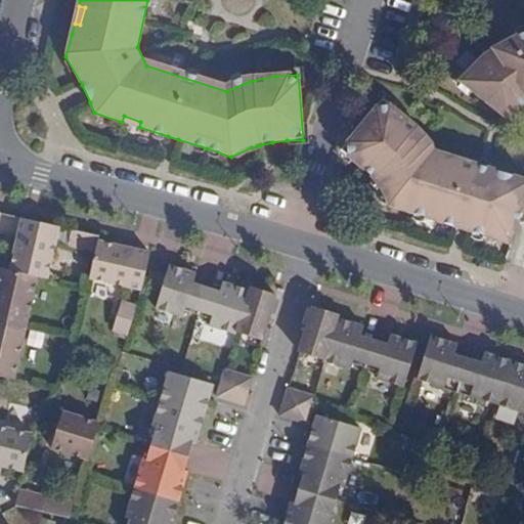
[(523,33),(519,35),(495,47),(475,63),(459,82),(508,121),(519,108),(523,103),(523,33)]
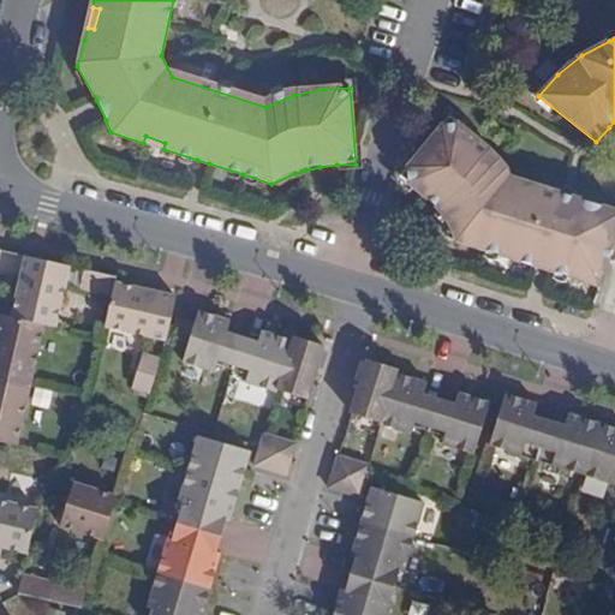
[(488,60),(479,70),(490,78),(499,69),(488,60)]
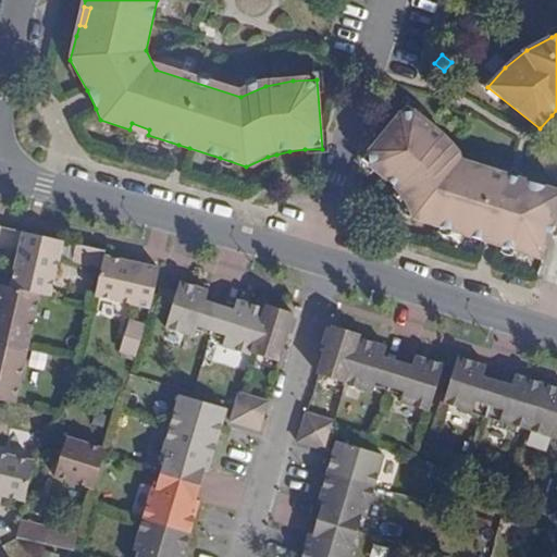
[(385,180),(388,183),(397,194),(400,198),(413,219),(438,226),(485,242),(499,246),(515,250),(518,242),(545,251),(556,214),(556,190),(460,160),(452,148),(431,126),(408,108),(363,162),(366,164),(385,180)]
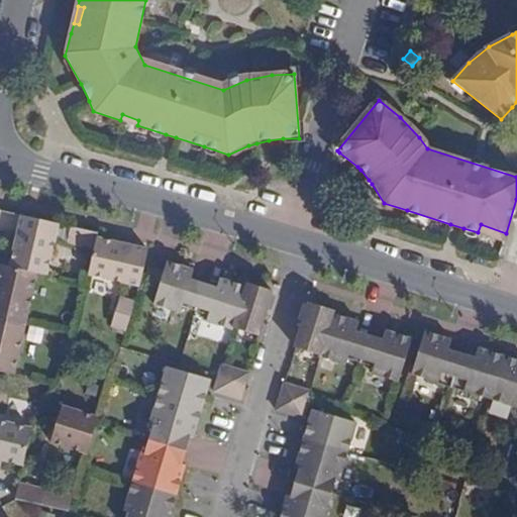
[(122,114),(120,120),(137,125),(138,120),(122,114)]
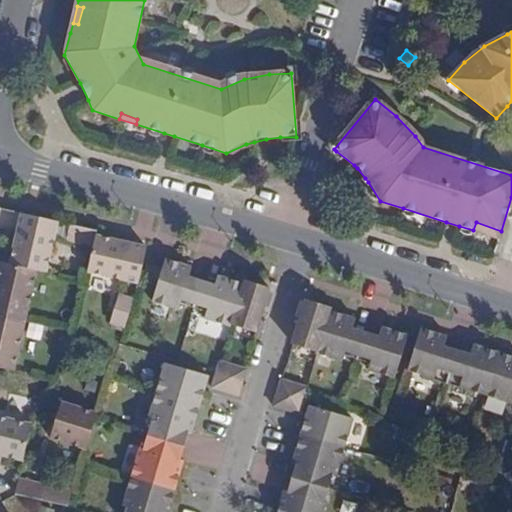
[(46,273),(57,222),(20,213),(16,234),(9,264),(36,270),(46,273)]
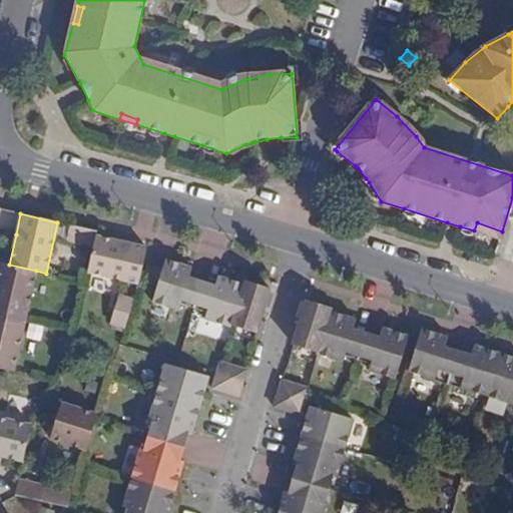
[(500,238),(502,231),(477,222),(474,230),(500,238)]
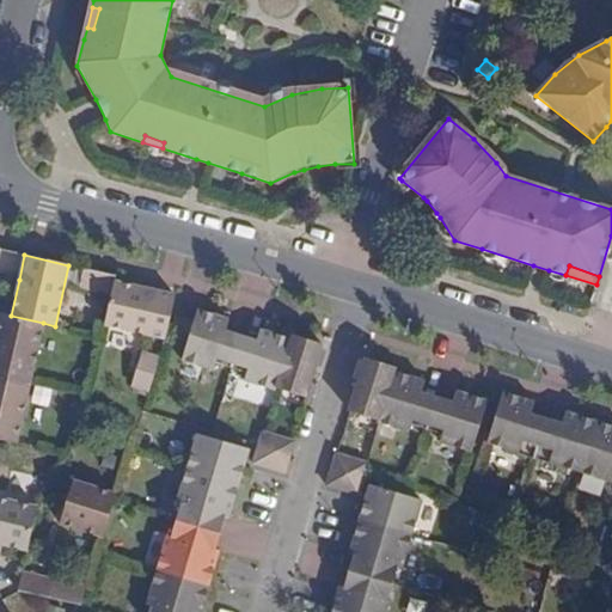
[(116,275),(84,268),(79,287),(112,295),(115,281),(116,275)]
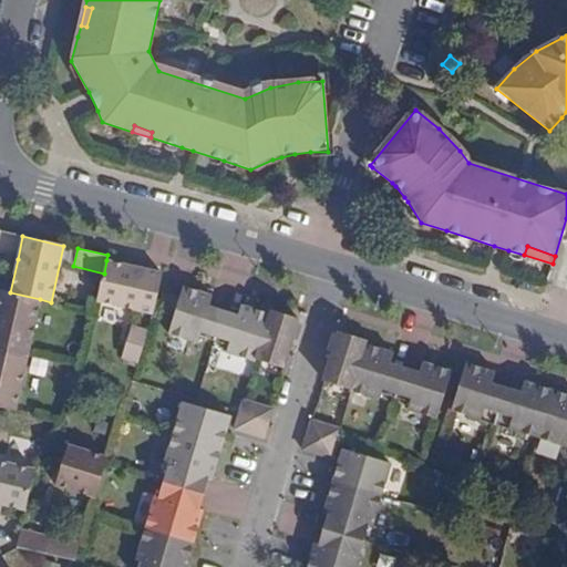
[(163,274),(106,260),(104,274),(98,301),(154,313),(163,274)]
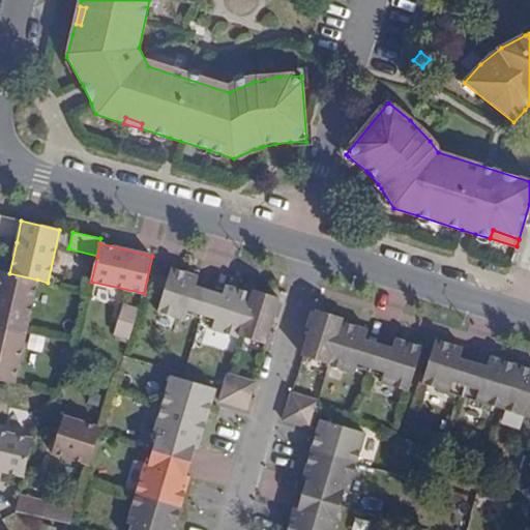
[(186,316),(200,319),(208,291),(196,286),(199,277),(170,268),(156,313),(185,321),(186,316)]
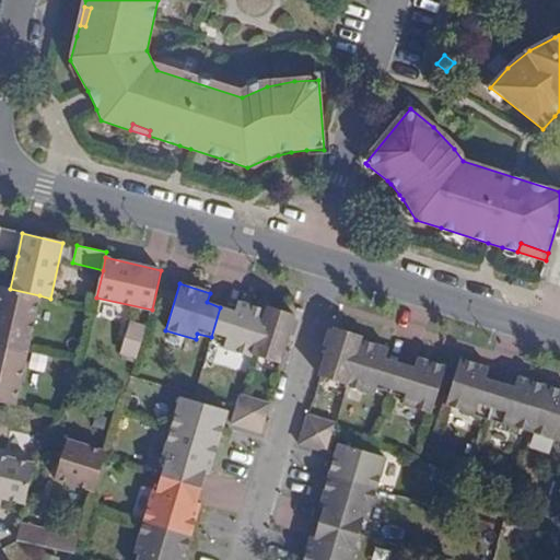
[(0,343),(26,350),(39,295),(10,289),(0,286),(0,343)]
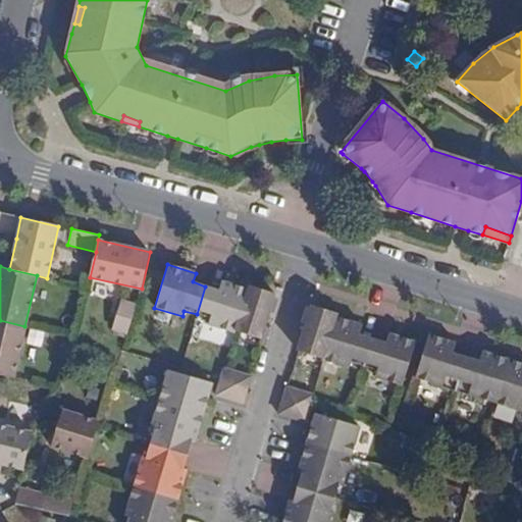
[(208,323),(236,332),(247,290),(220,281),(218,291),(205,286),(197,314),(209,318),(208,323)]
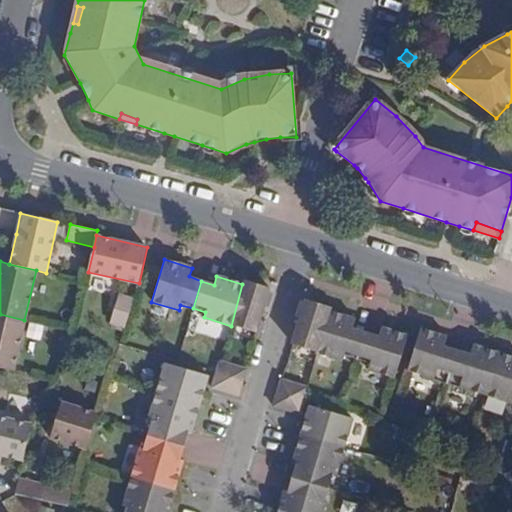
[(242,284),(231,326),(254,334),(263,307),(269,288),(244,280),(242,284)]
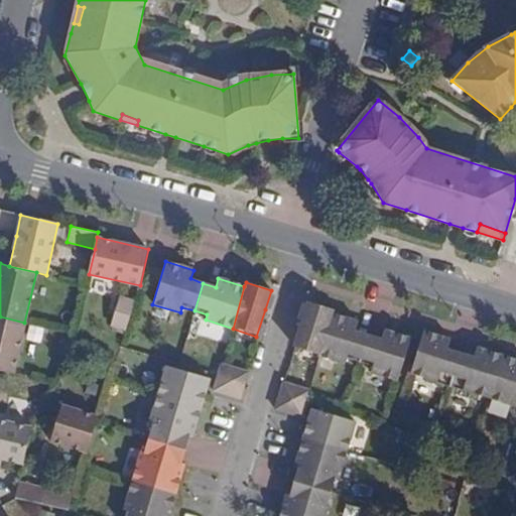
[(126,331),(134,302),(120,297),(111,325),(126,331)]
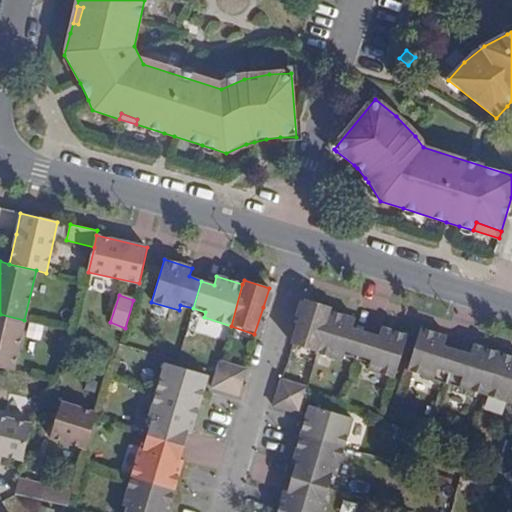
[(316,352),(329,311),(330,307),(305,300),(297,325),(291,344),(316,352)]
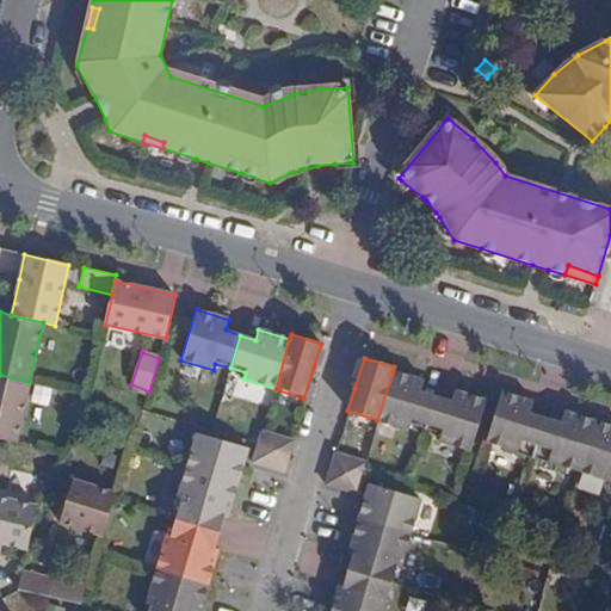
[(423,381),(393,371),(377,420),(377,423),(407,431),(411,425),(425,430),(434,396),(420,393),(423,381)]
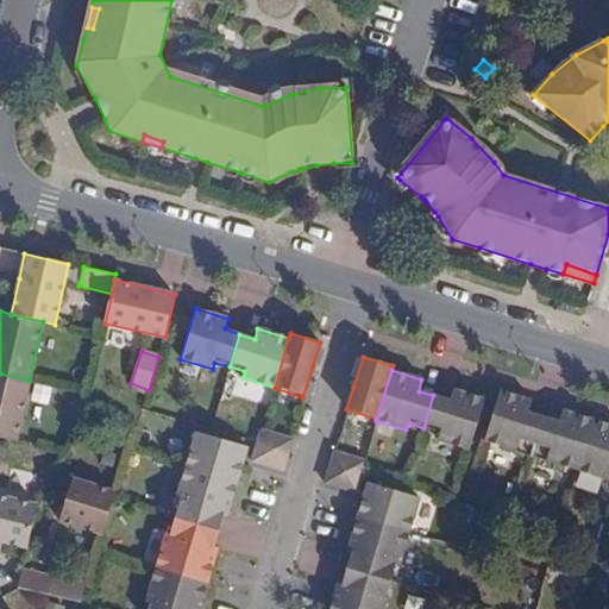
[(29,381),(0,374),(0,437),(16,441),(29,381)]
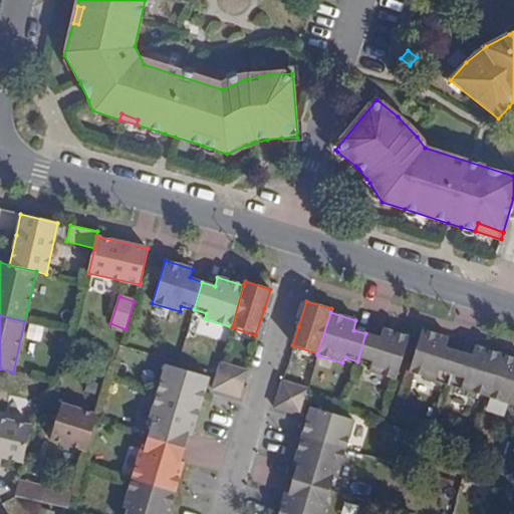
[(378,338),(365,333),(357,361),(370,366),(369,371),(396,379),(410,336),(381,328),(378,338)]
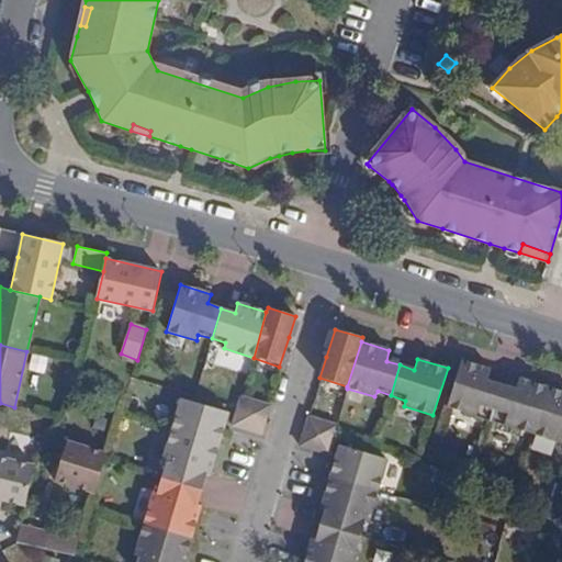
[(490,423),(502,384),(486,379),(489,369),(461,361),(448,407),(473,415),(475,418),(490,423)]
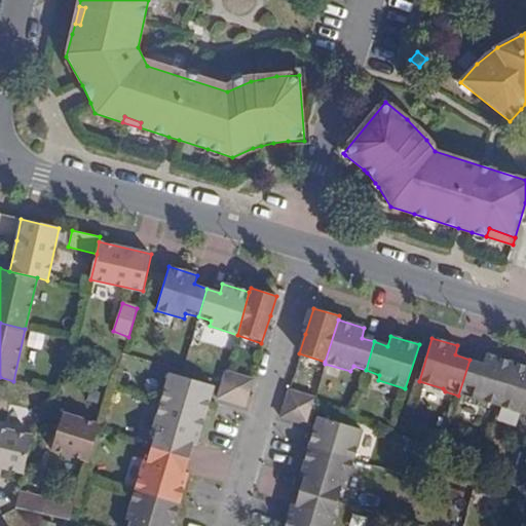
[(482,364),(470,360),(458,396),(468,399),(475,399),(499,406),(513,363),(485,354),(482,364)]
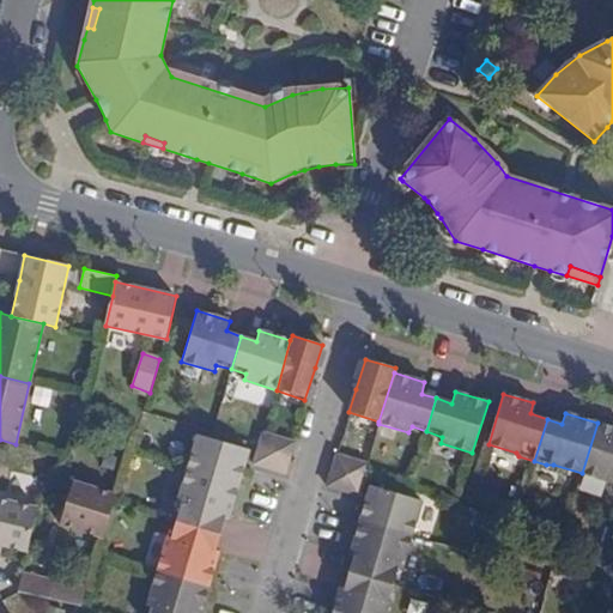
[(612,426),(598,423),(582,473),(608,481),(611,485),(612,485),(612,426)]
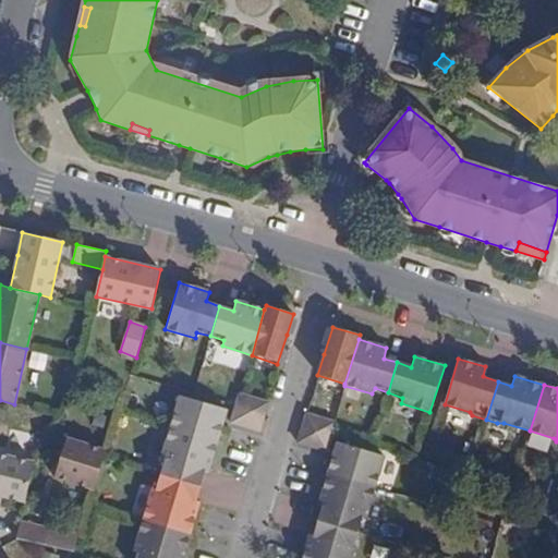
[(240,393),(230,422),(259,431),(268,402),(240,393)]
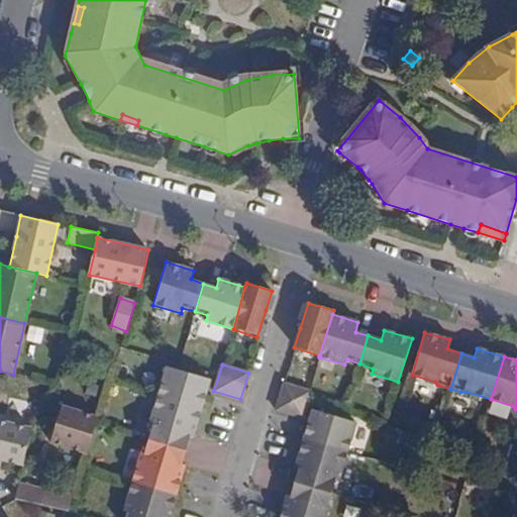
[(157,396),(202,409),(210,379),(166,368),(157,396)]
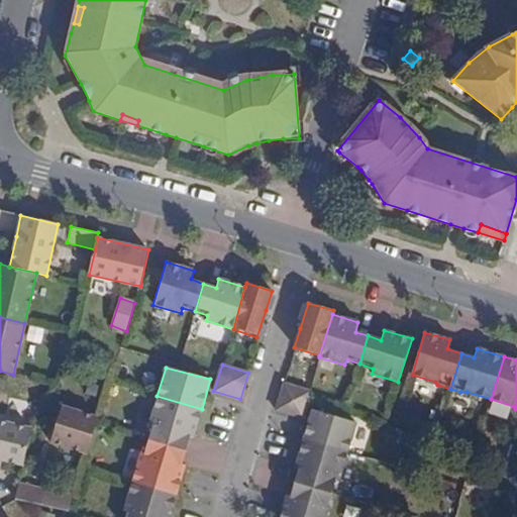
[(284,384),(276,409),(303,418),(310,391),(284,384)]
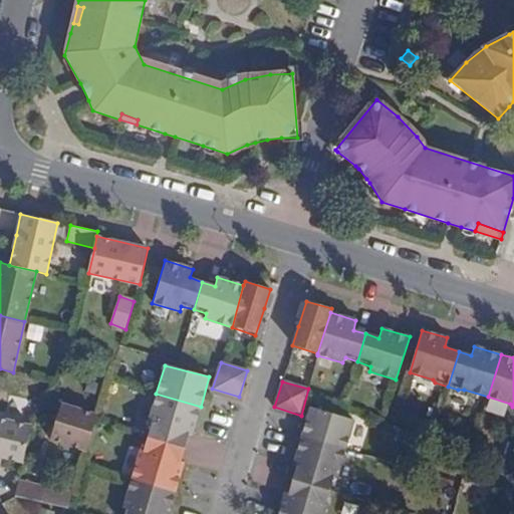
[(192,435),(201,407),(156,394),(148,422),(152,424),(148,438),(184,449),(189,435),(192,435)]
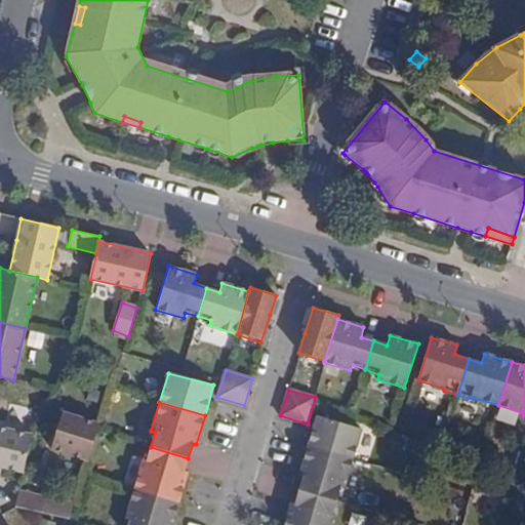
[(50,450),(88,460),(99,423),(61,411),(50,450)]
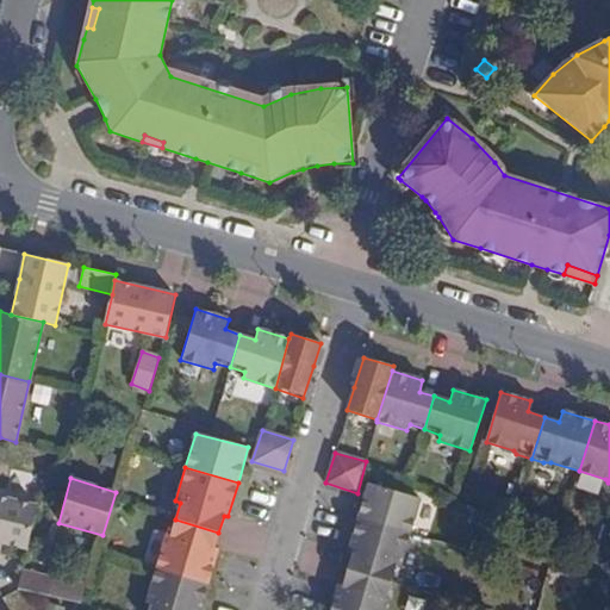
[(358,517),(410,535),(421,499),(367,483),(367,485),(358,517)]
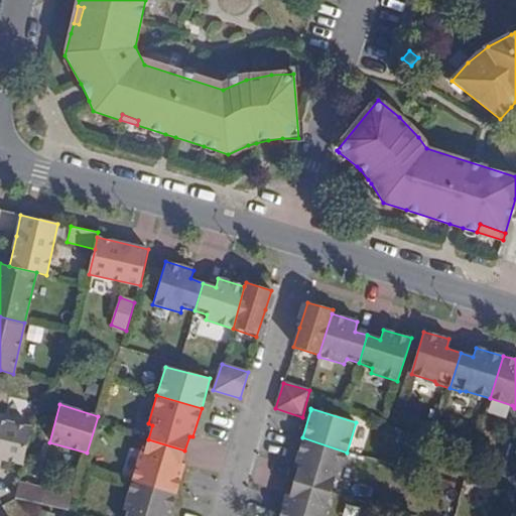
[(0,459),(23,465),(31,427),(0,420),(0,459)]
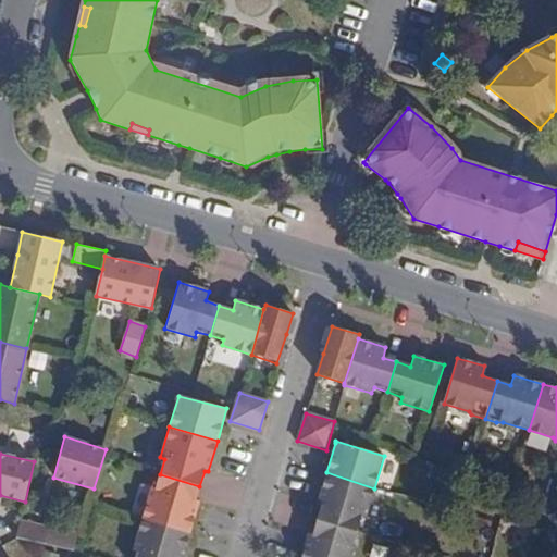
[(366,518),(374,489),(326,472),(317,504),(320,508),(316,520),(357,533),(361,518),(366,518)]
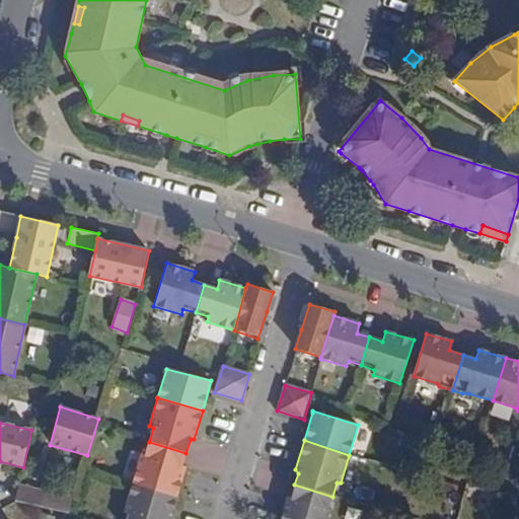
[(181,463),(186,453),(149,442),(145,454),(142,454),(134,484),(177,496),(186,466),(181,463)]
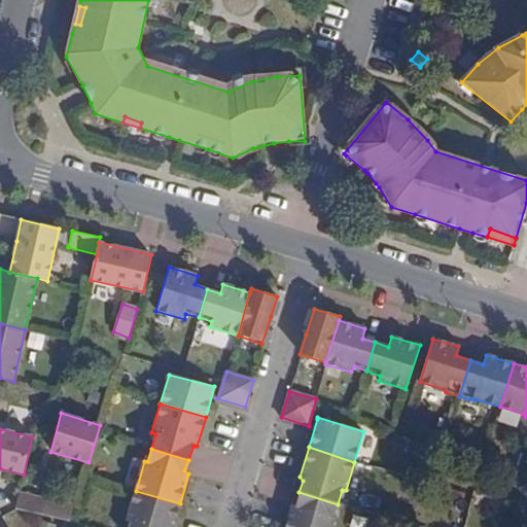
[(173,526),(180,503),(136,491),(127,522),(130,525),(129,526),(173,526)]
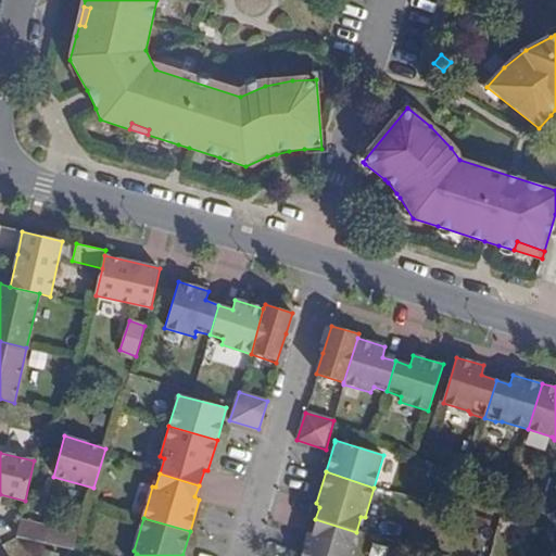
[(352,544),(356,532),(315,519),(311,533),(306,533),(300,555),(352,555),(355,547),(352,544)]
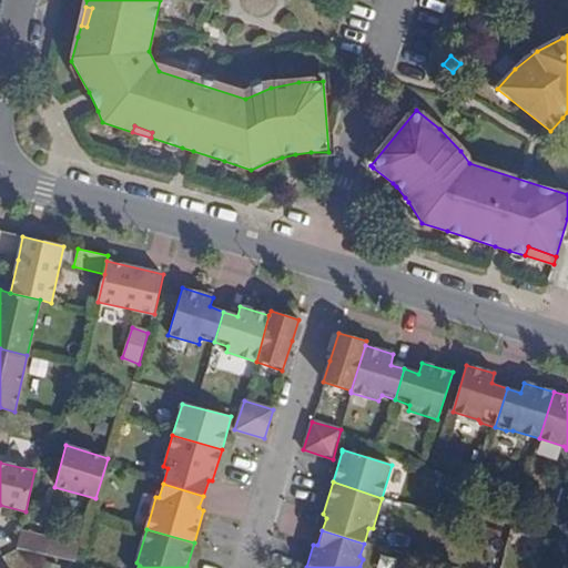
[(80,546),(20,534),(17,549),(75,561),(80,546)]
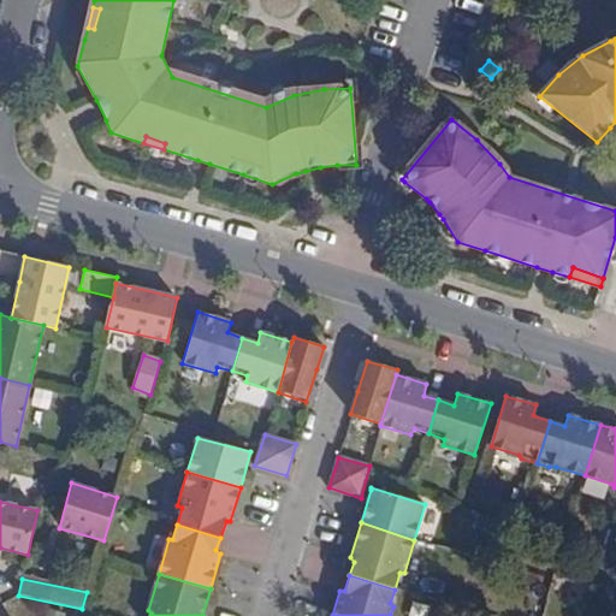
[(0,615),(10,615),(4,605),(3,603),(0,603),(0,615)]
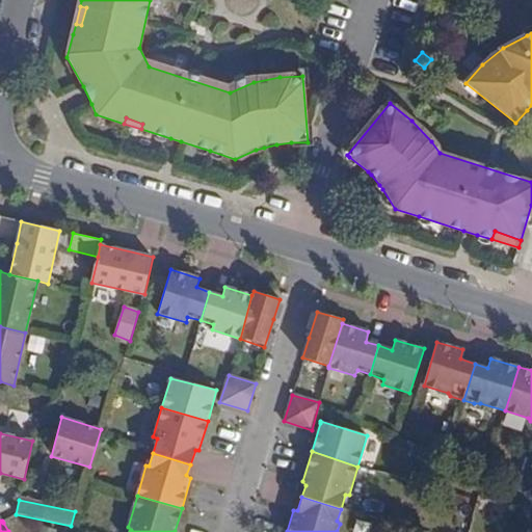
All buildings are outlined.
